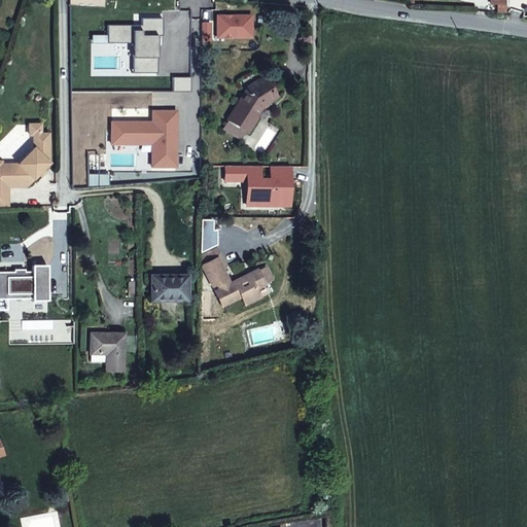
[(220,25),(220,36),(252,36),(253,11),(218,11),(218,25),(220,25)]
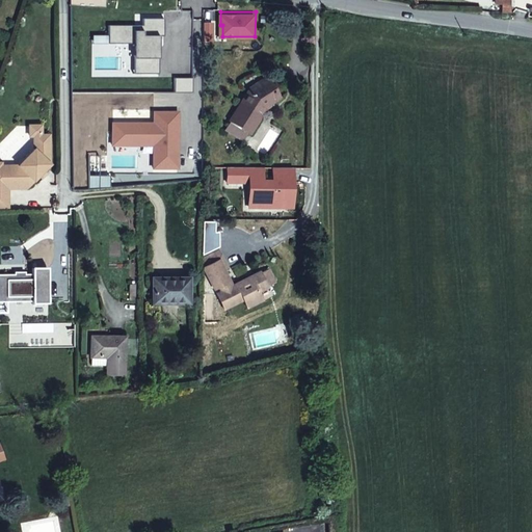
[(134,22),(108,22),(108,32),(115,32),(115,41),(133,41),(133,53),(142,53),(142,70),(158,70),(158,32),(164,32),(164,15),(142,15),(142,22),(142,27),(134,27),(134,22)]
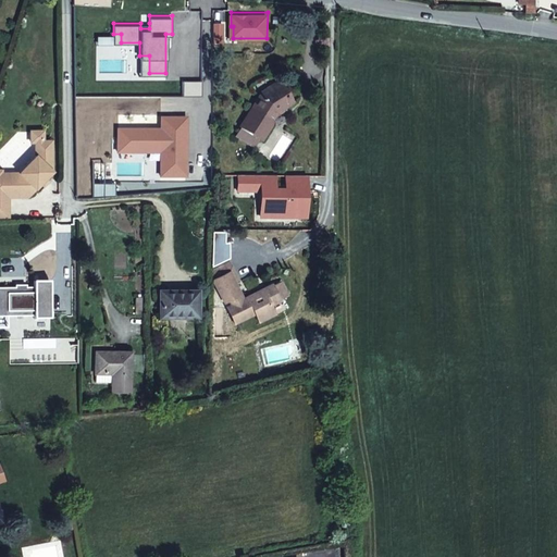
[(212,22),(212,40),(222,40),(222,22),(212,22)]
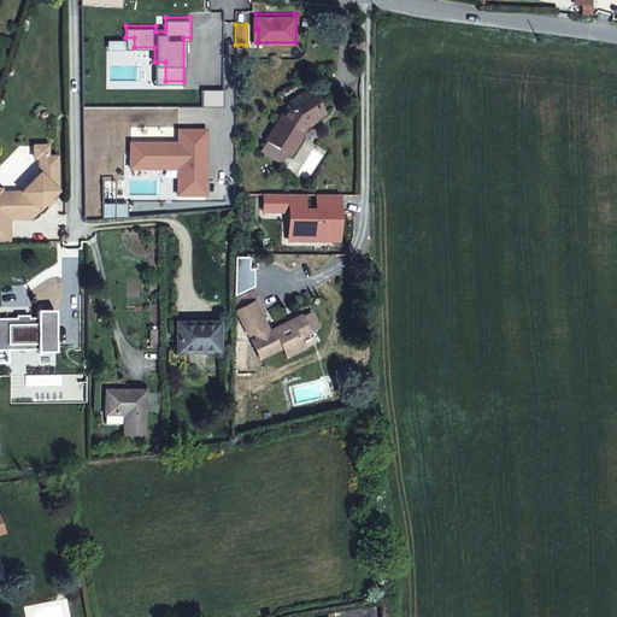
[(154,62),(154,82),(165,81),(165,62),(154,62)]
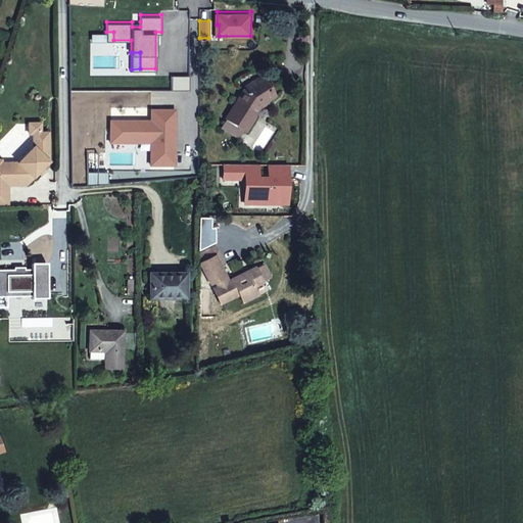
[(171,74),(171,89),(191,89),(191,74),(171,74)]
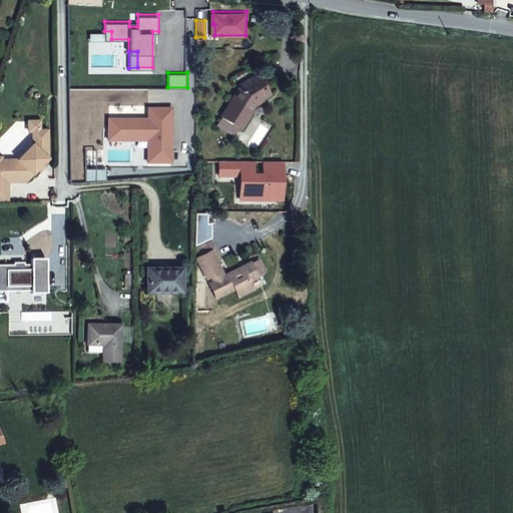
[(270,94),(258,75),(239,88),(220,117),(238,129),(239,129),(255,104),(270,94)]
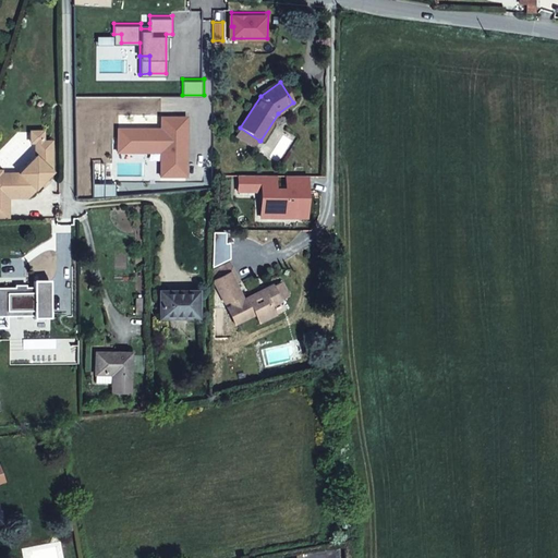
[(118,128),(118,136),(125,136),(125,150),(159,150),(159,173),(184,173),(185,116),(161,116),(161,128),(118,128)]
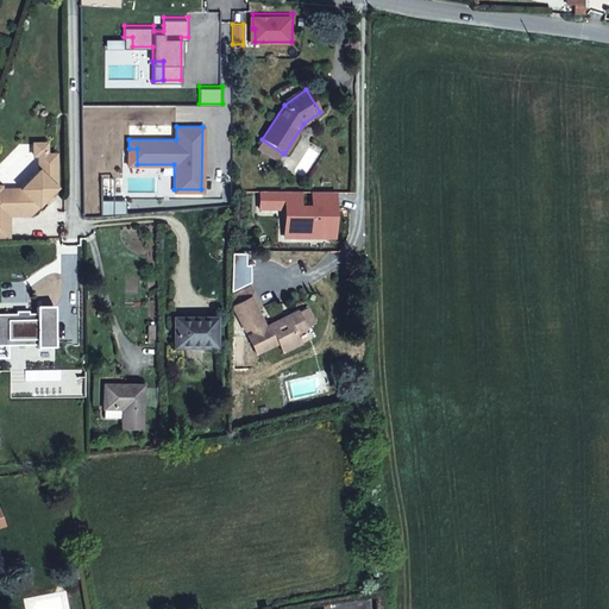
[(283,154),(262,139),(257,148),(278,161),(283,154)]
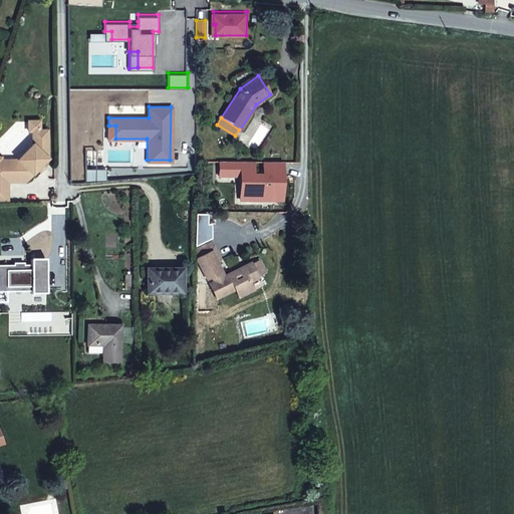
[(0,202),(8,203),(7,182),(25,181),(37,169),(42,164),(47,159),(46,130),(39,130),(39,120),(28,120),(28,131),(32,131),(32,144),(18,161),(1,161),(0,161),(0,202)]
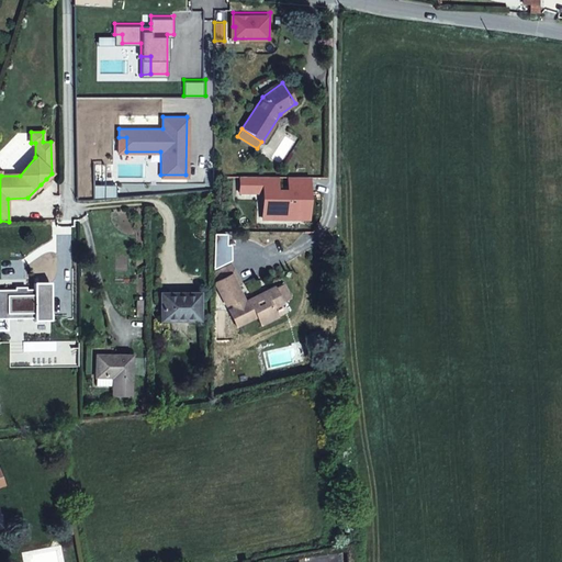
[(249,195),(232,190),(229,198),(246,203),(249,195)]
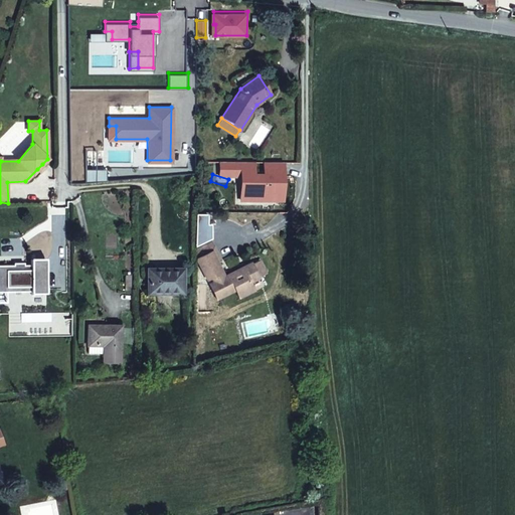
[(265,273),(259,261),(250,265),(224,278),(217,264),(220,262),(211,243),(207,245),(196,250),(196,256),(197,261),(208,280),(212,278),(214,283),(210,285),(217,299),(235,290),(239,298),(252,291),(249,283),(259,279),(258,277),(265,273)]
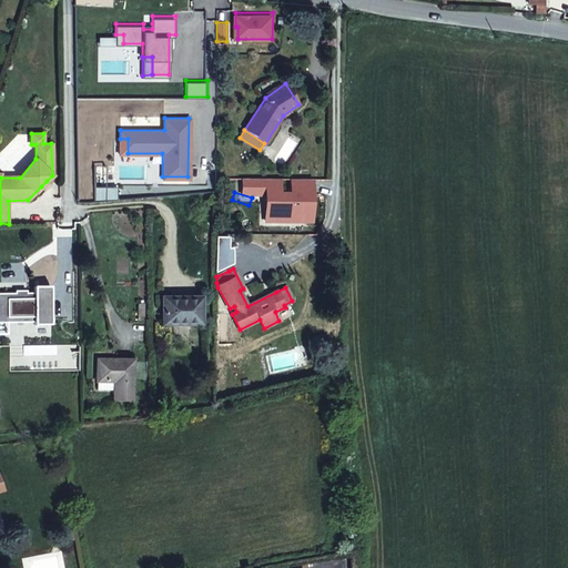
[(8,293),(0,292),(0,322),(8,322),(8,316),(34,316),(34,324),(51,324),(50,286),(34,286),(34,294),(26,294),(27,293),(14,293),(14,294),(8,295),(8,293)]
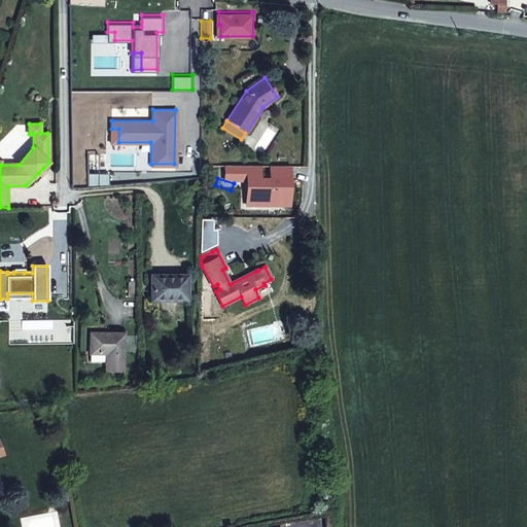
[(186,276),(166,276),(166,279),(151,280),(151,301),(186,301),(186,276)]
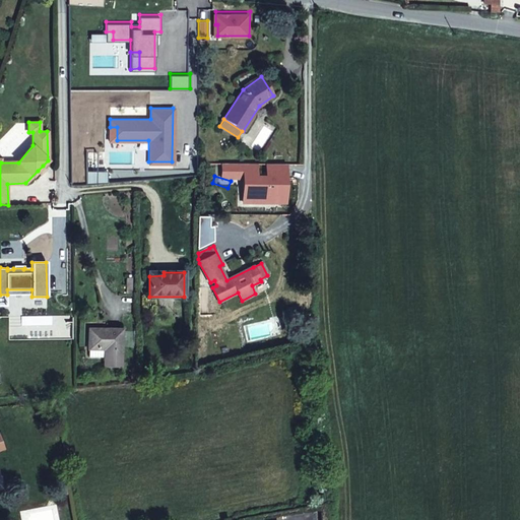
[(122,330),(89,329),(88,348),(105,349),(105,358),(105,366),(120,367),(120,349),(121,349),(122,330)]
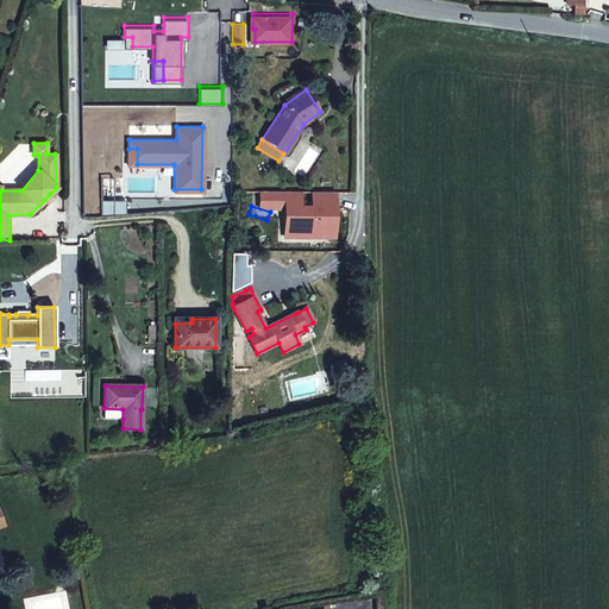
[(123,409),(104,408),(104,418),(123,419),(123,409)]
